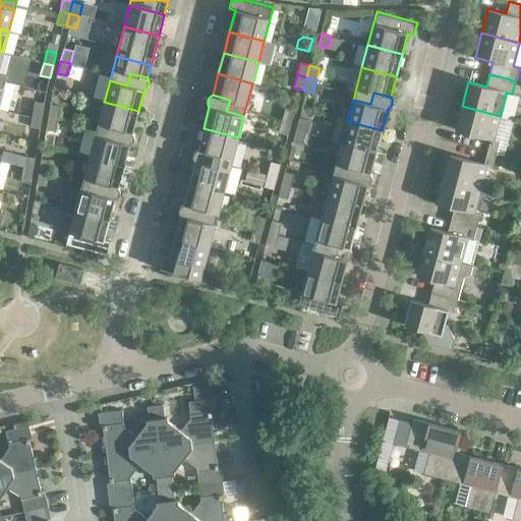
[(35,101),(33,114),(42,116),(44,103),(35,101)]
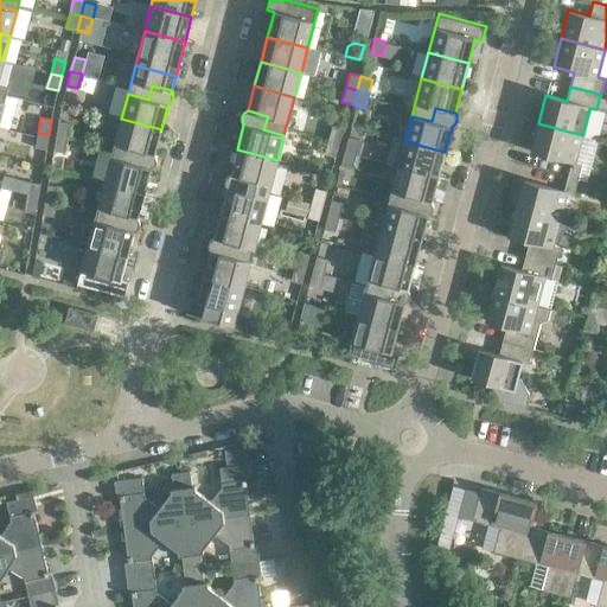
[(161,129),(121,119),(110,157),(131,163),(135,148),(155,154),(161,129)]
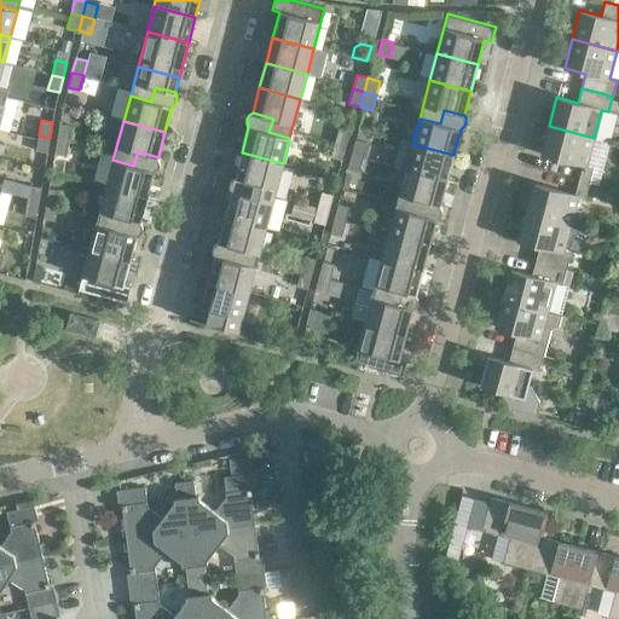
[(71,126),(59,123),(57,139),(69,140),(71,126)]
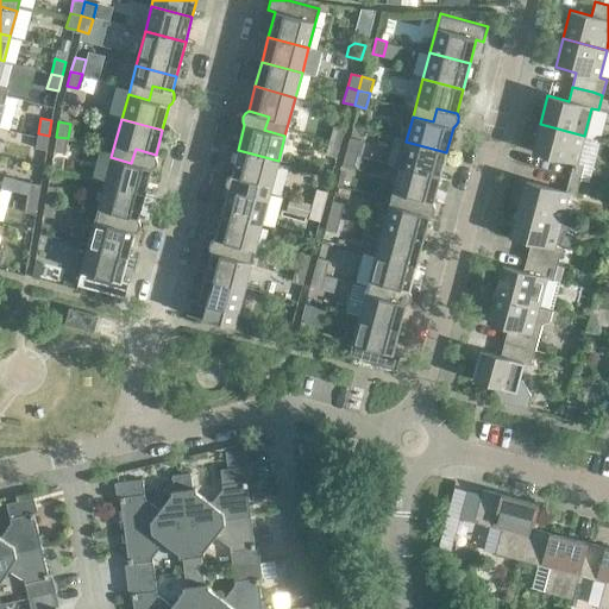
[(584,136),(540,124),(533,152),(573,163),(570,177),(579,180),(584,164),(577,163),(584,136)]
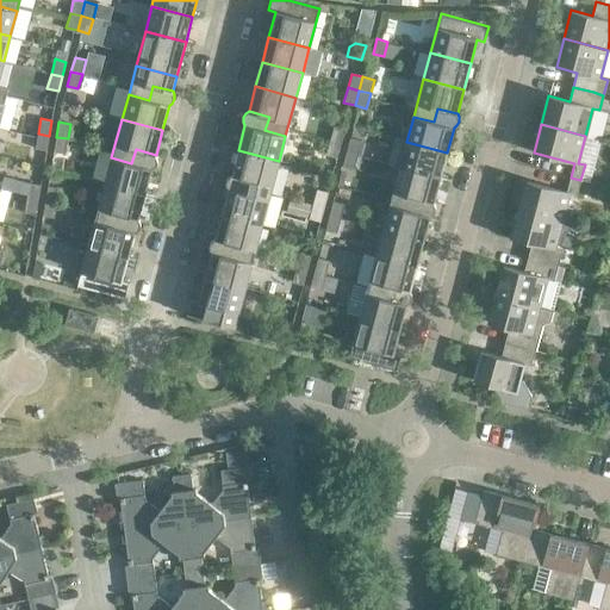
[(334,126),(330,141),(341,143),(344,129),(334,126)]
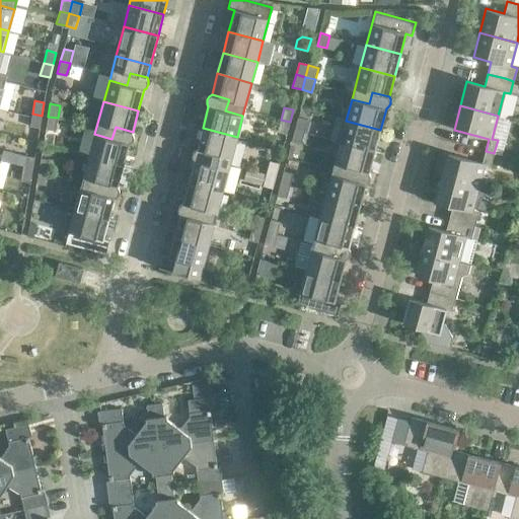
[(42,116),(32,114),(30,126),(40,128),(42,116)]
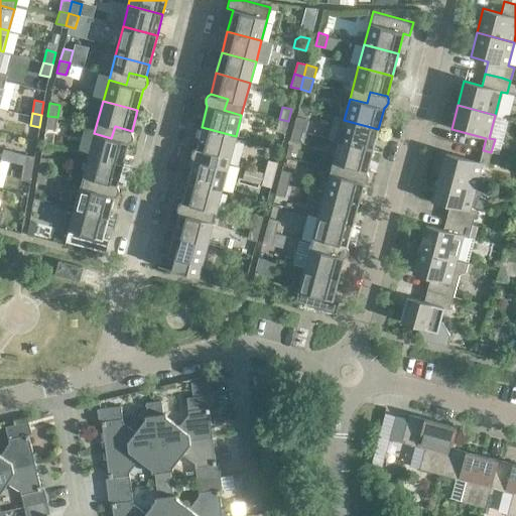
[(57,117),(47,116),(45,128),(55,130),(57,117)]
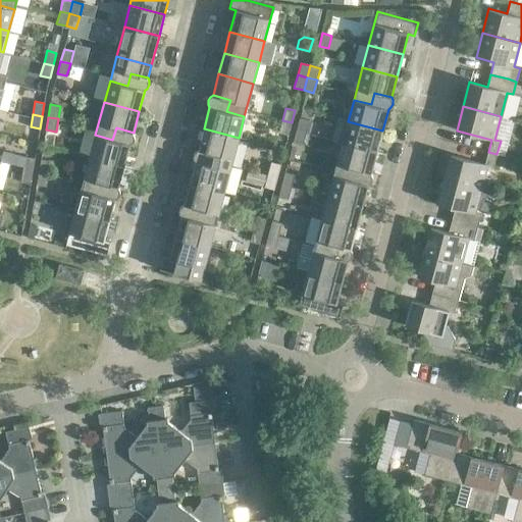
[(309,120),(300,117),(296,131),(306,133),(309,120)]
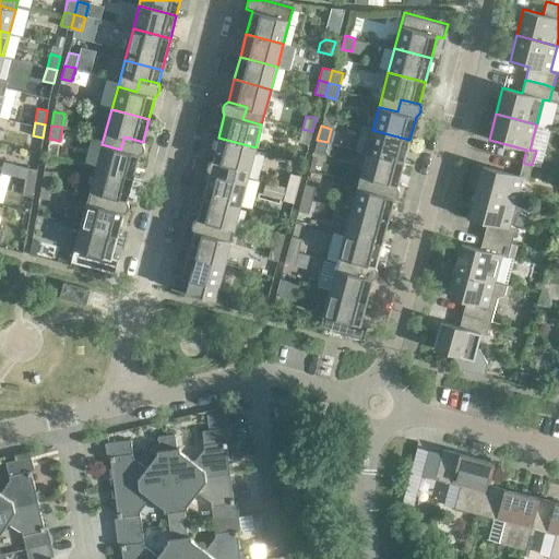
[(356,150),(367,153),(404,163),(409,140),(372,130),(363,127),(356,150)]
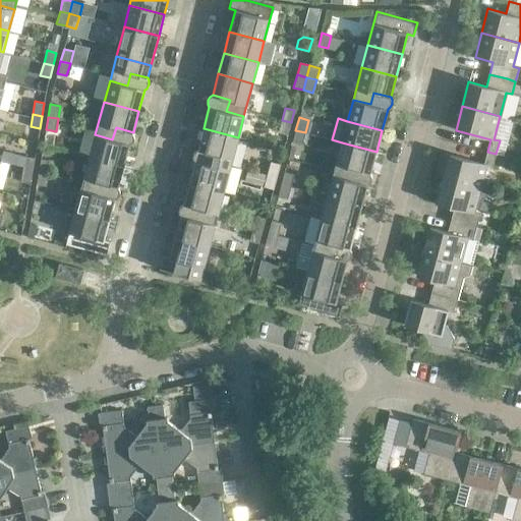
[(291,122),(282,120),(279,132),(288,134),(291,122)]
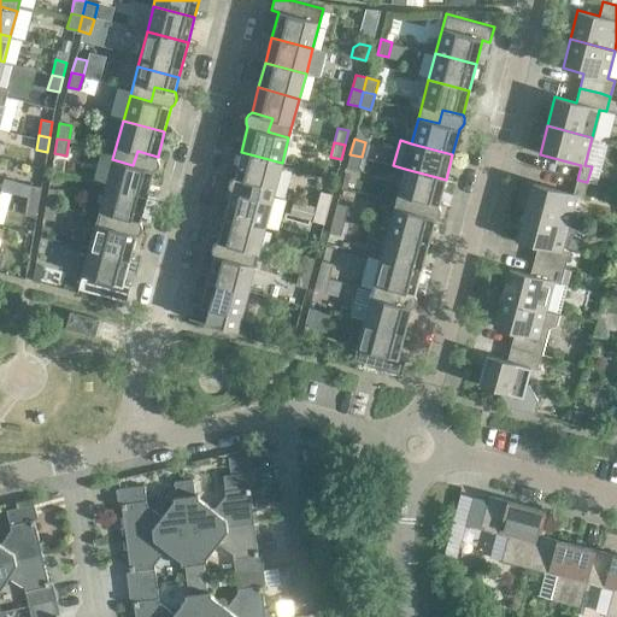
[(158,157),(137,151),(133,165),(112,159),(106,184),(147,195),(153,170),(157,169),(159,164),(159,159),(158,157)]
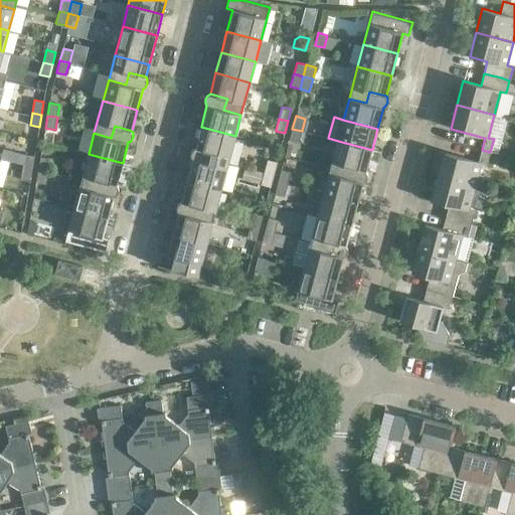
[(235,136),(201,127),(195,148),(212,152),(209,164),(226,168),(235,136)]
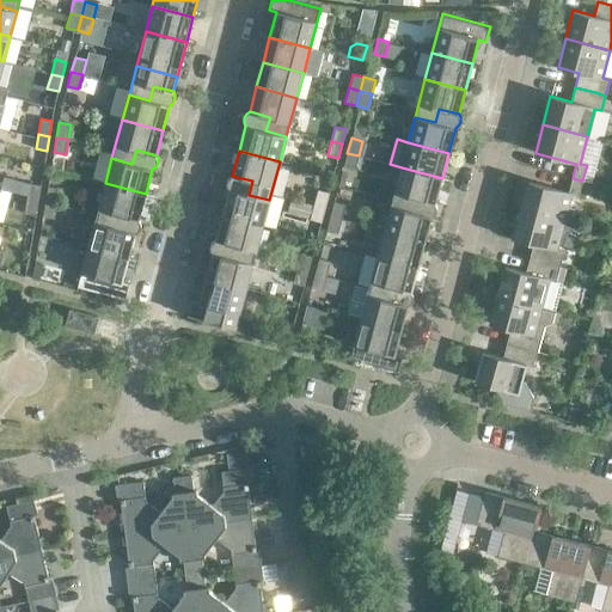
[(359,155),(347,153),(343,167),(355,170),(359,155)]
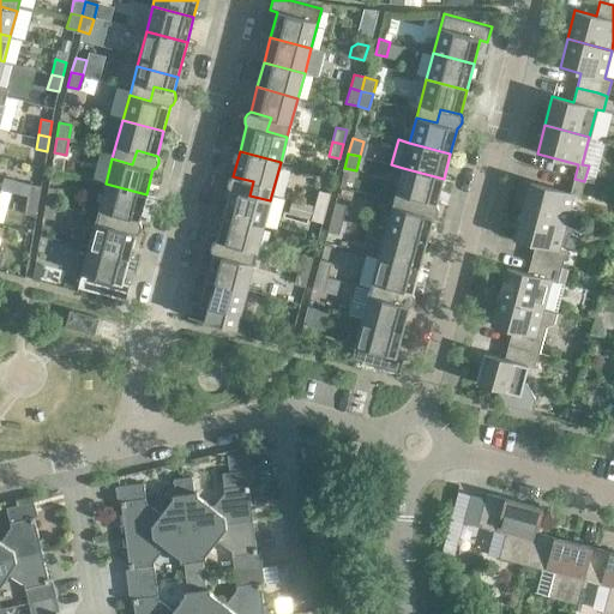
[(444,179),(403,168),(392,206),(413,212),(416,198),(437,203),(444,179)]
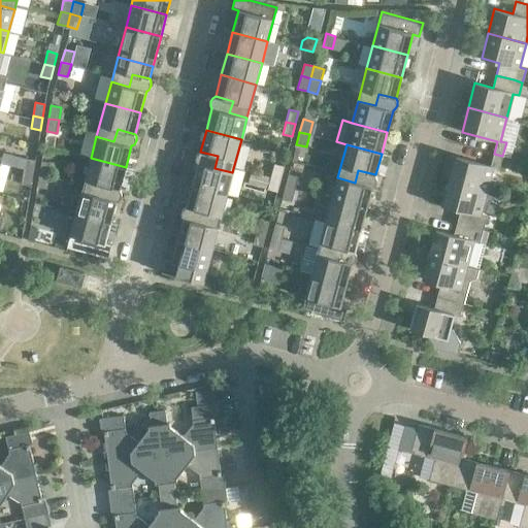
[(218,156),(200,152),(198,153),(196,157),(196,161),(197,163),(192,185),(227,194),(232,172),(215,168),(218,156)]
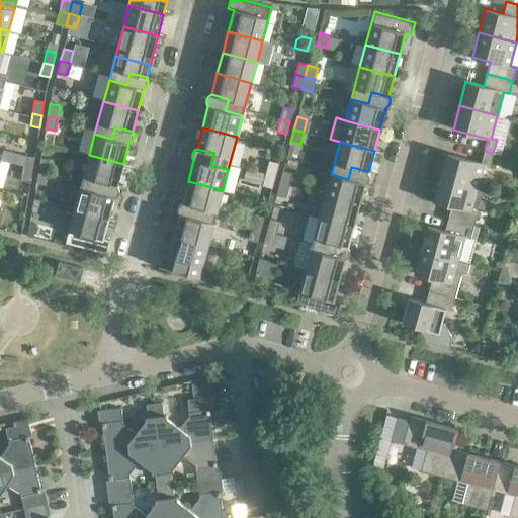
[(493,153),(485,151),(482,163),(446,153),(440,177),(478,187),(484,164),(490,166),(493,153)]
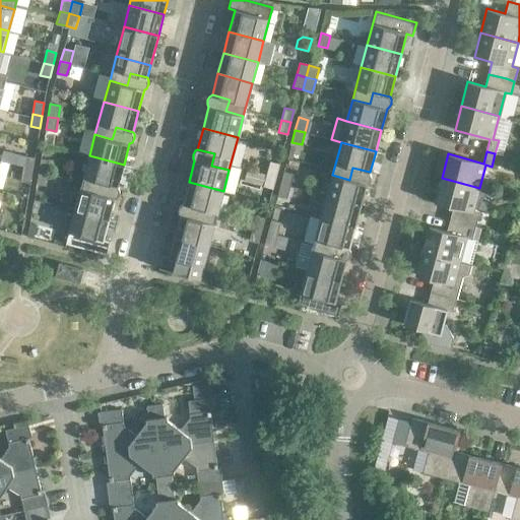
[(25,155),(22,169),(33,170),(35,157),(25,155)]
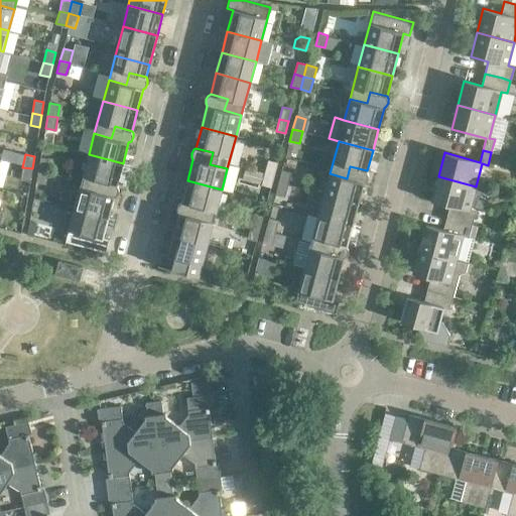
[(123,163),(89,154),(80,187),(97,191),(100,180),(117,184),(123,163)]
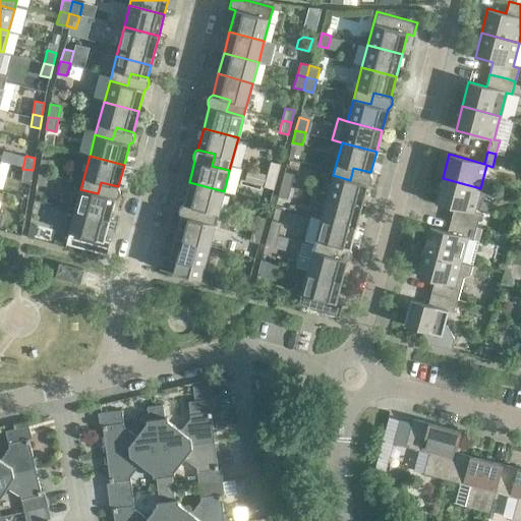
[(50,161),(41,160),(39,172),(48,174),(50,161)]
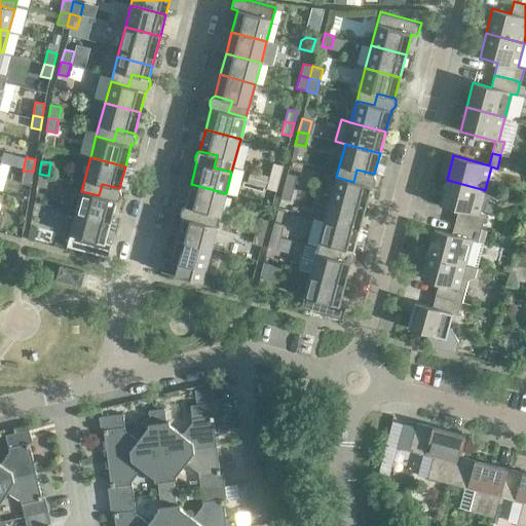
[(273,163),(270,176),(279,178),(283,165),(273,163)]
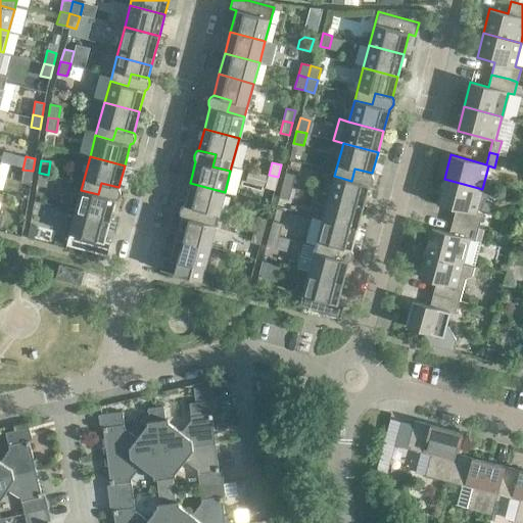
[(372,173),(354,169),(351,181),(334,176),(329,197),(364,206),(369,185),(372,184),(373,180),(374,176),(372,173)]
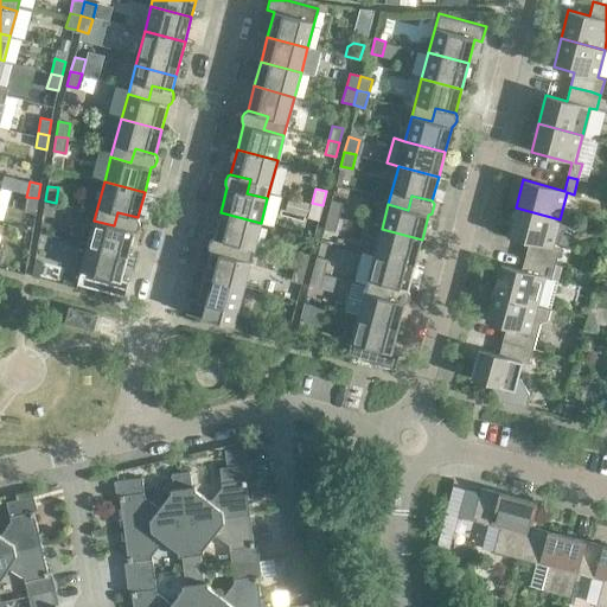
[(38,198),(26,197),(24,211),(36,213),(38,198)]
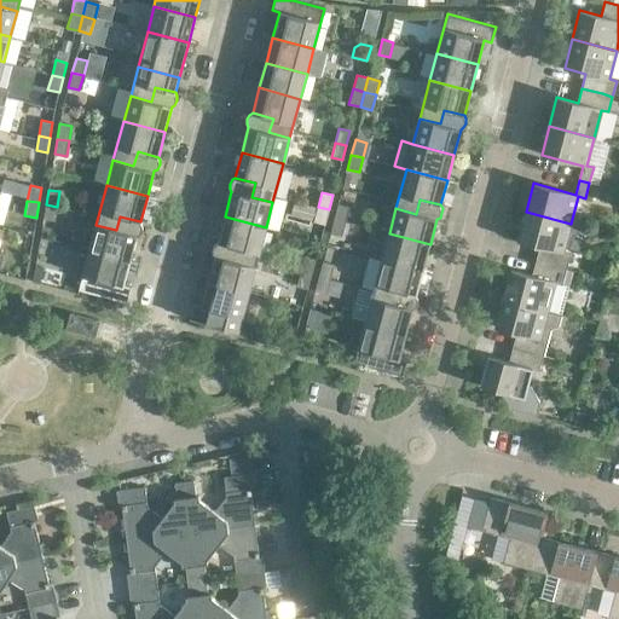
[(57,207),(46,204),(44,220),(55,221),(57,207)]
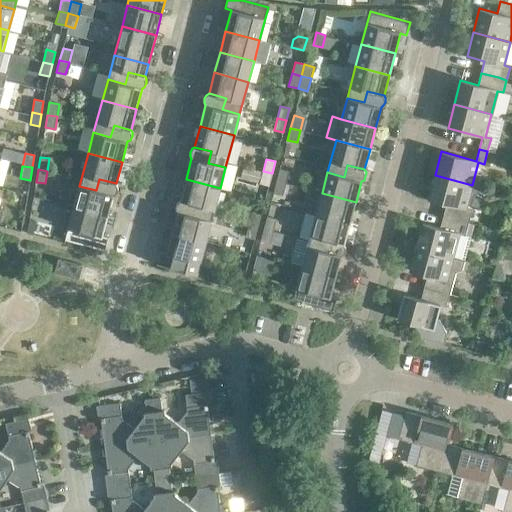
[(289,171),(280,169),(276,181),(286,183),(289,171)]
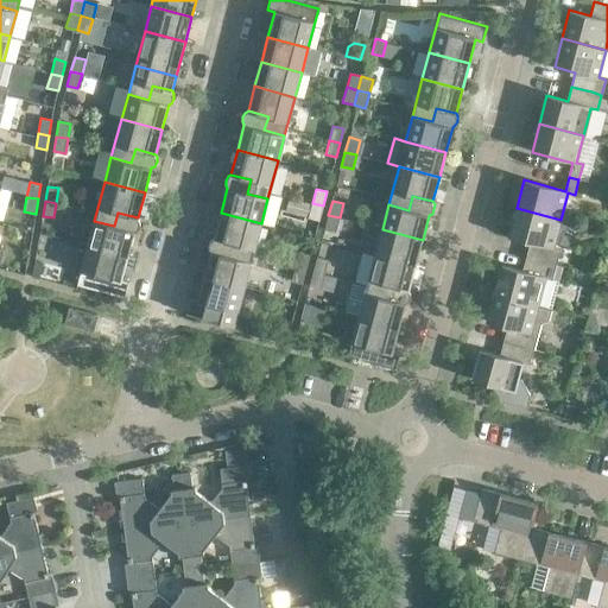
[(323,206),(312,203),(308,217),(320,221),(323,206)]
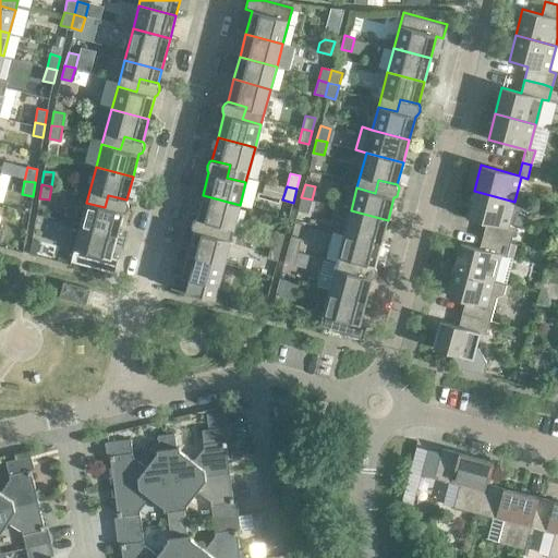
[(514,202),(474,191),(468,217),(486,222),(483,235),(510,243),(514,229),(508,227),(514,202)]
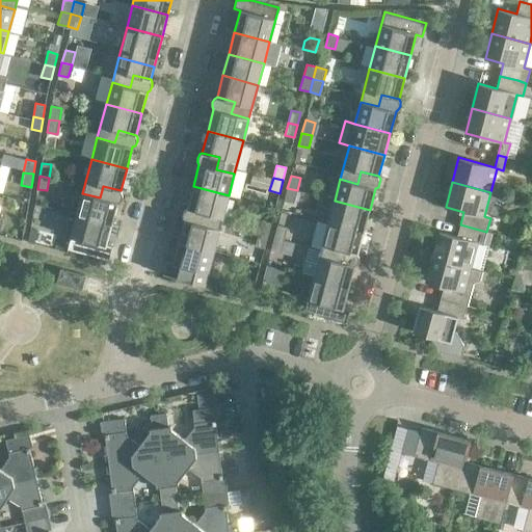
[(121,190),(103,186),(100,197),(82,193),(77,215),(112,224),(117,203),(121,201),(123,197),(123,193),(121,190)]
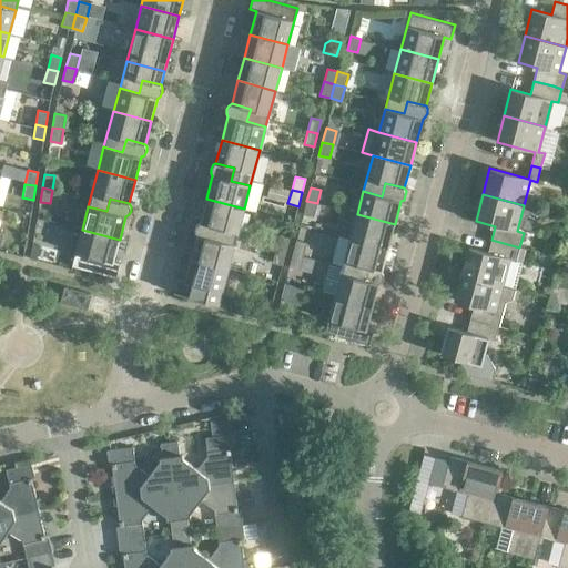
[(244,209),(206,199),(200,222),(219,227),(215,240),(234,245),(244,209)]
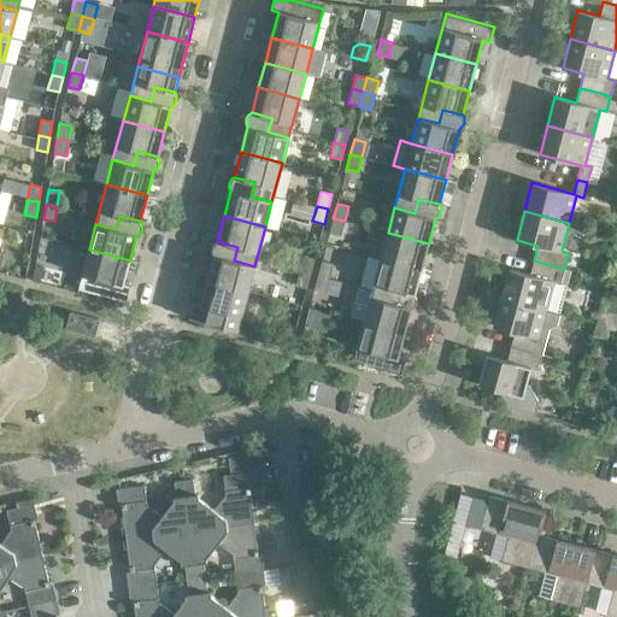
[(345,221),(333,218),(329,233),(340,236),(345,221)]
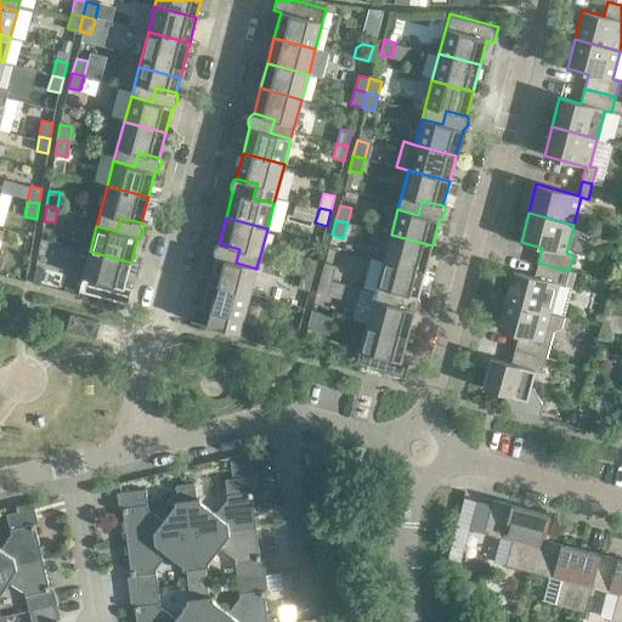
[(433,246),(391,235),(384,260),(425,271),(433,246)]
